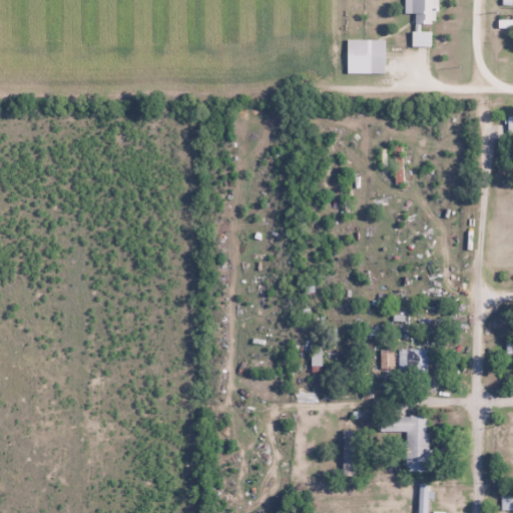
[(411,0),(411,24),(436,24),(436,0),(411,0)]
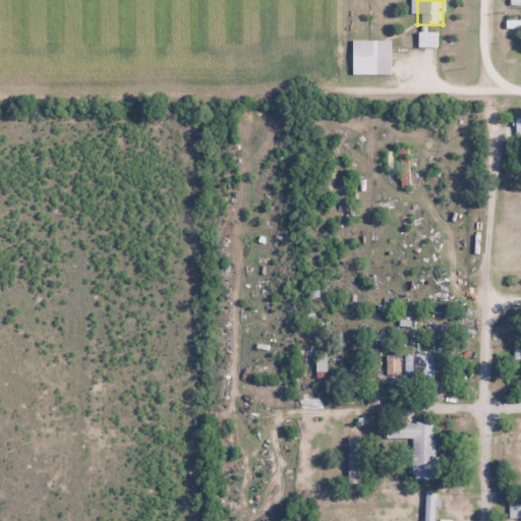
[(436,46),(436,33),(418,33),(418,46),(436,46)]
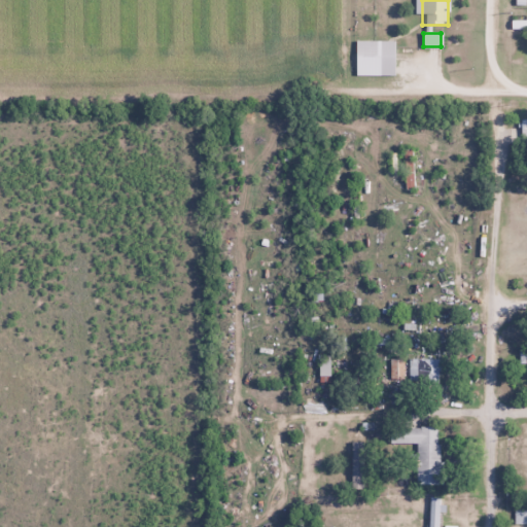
[(355,75),(395,75),(395,39),(355,39),(355,75)]
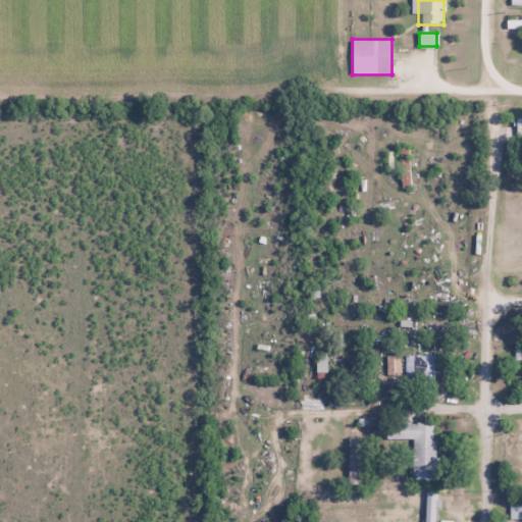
[(400,354),(385,354),(385,380),(400,380),(400,354)]
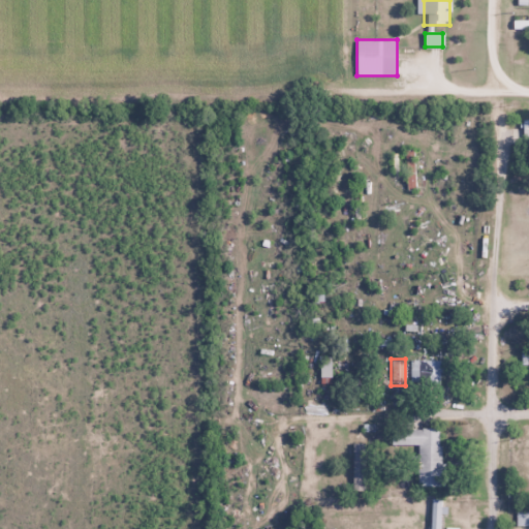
[(441,385),(442,360),(412,360),(412,385),(441,385)]
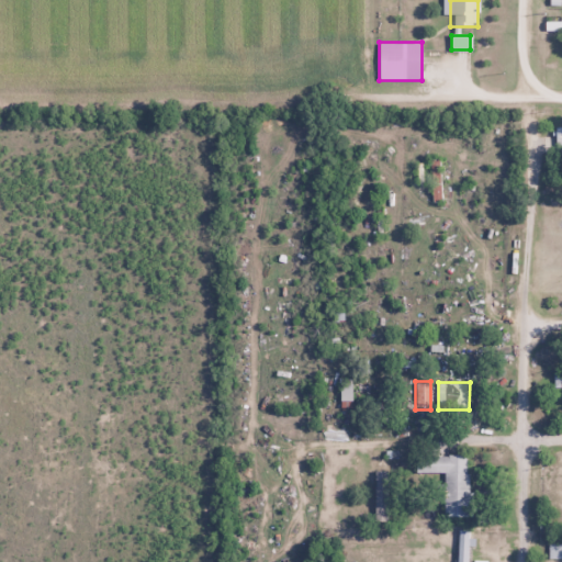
[(468,456),(420,456),(420,473),(445,473),(445,516),(468,515),(468,456)]
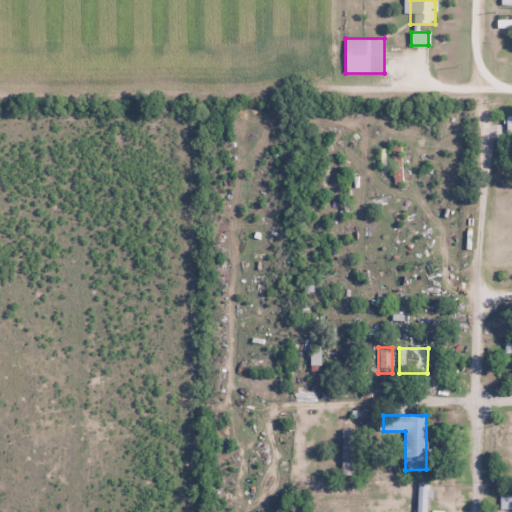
[(442,511),(443,511),(429,511),(428,483),(416,483),(416,511),(425,511),(426,511),(432,511),(431,511),(442,511)]
